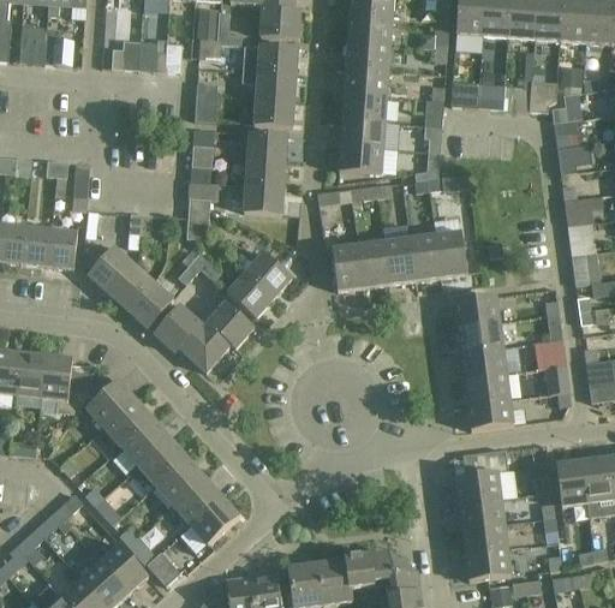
[(24,1),(24,0),(0,0),(0,59),(9,60),(11,25),(7,24),(10,0),(24,1)]
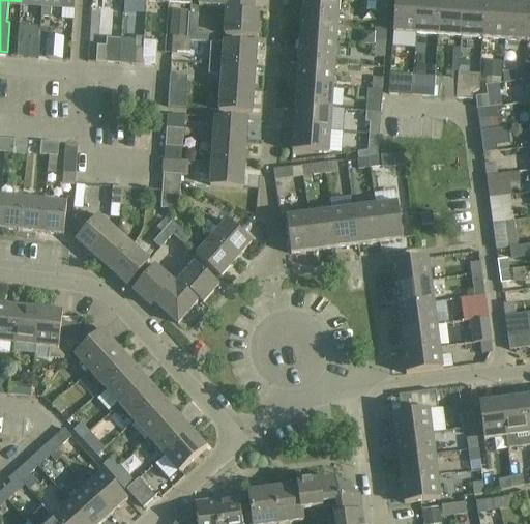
[(51,13),(51,2),(75,4),(75,0),(41,0),(41,2),(42,2),(41,12),(51,13)]
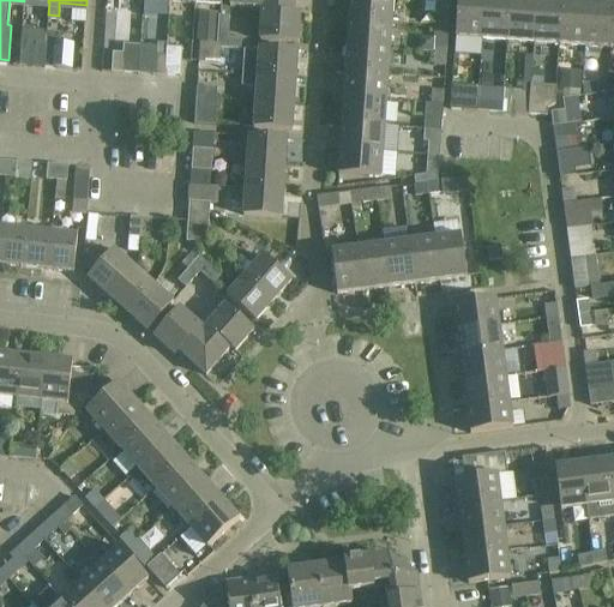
[(260,34),(298,37),(300,10),(294,10),(295,0),(257,0),(257,2),(262,4),(260,34)]
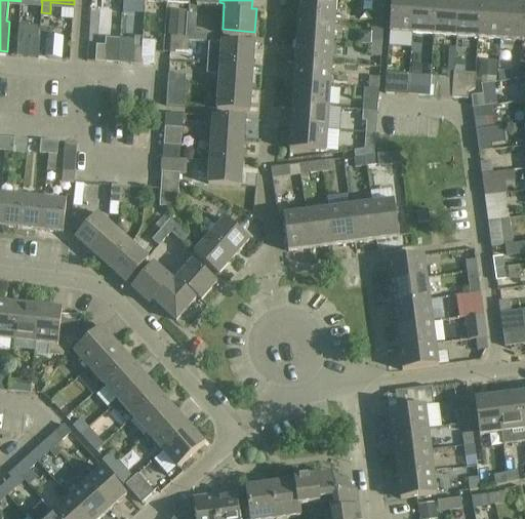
[(299,0),(298,12),(334,15),(335,0),(299,0)]
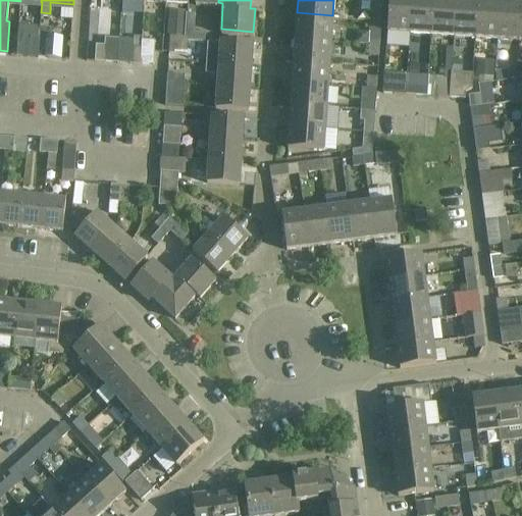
[(373,0),(371,17),(381,18),(382,0),(373,0)]
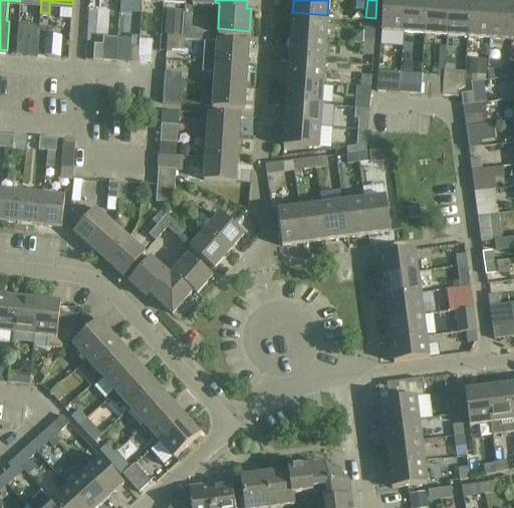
[(382,0),(381,27),(402,29),(404,29),(405,0),(382,0)]
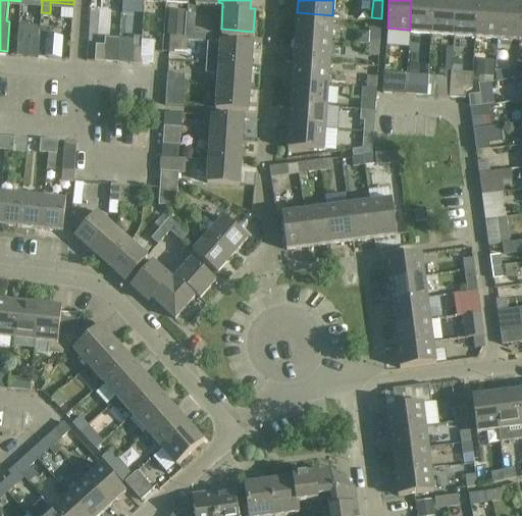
[(411,0),(410,30),(431,31),(433,0),(411,0)]
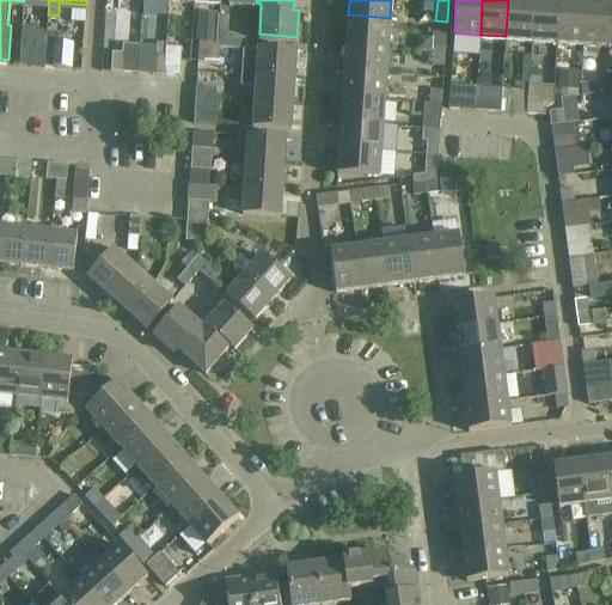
[(508,0),(506,36),(532,37),(534,0),(508,0)]
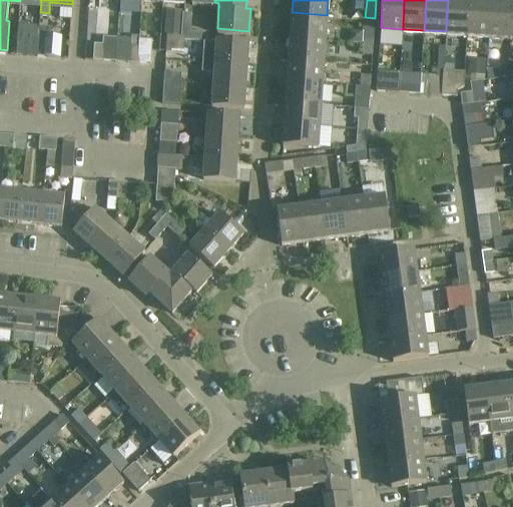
[(448,0),(446,31),(467,33),(470,0),(448,0)]
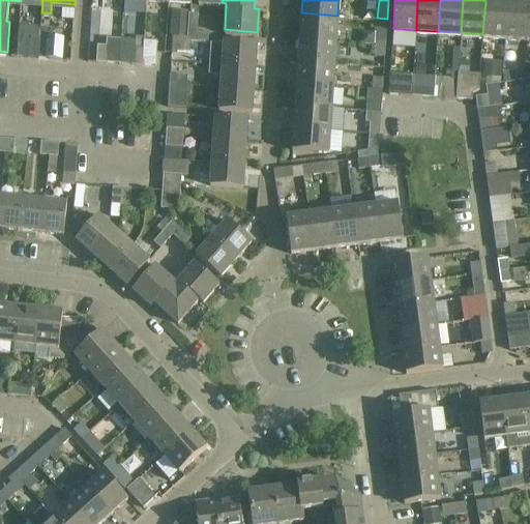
[(482,34),(505,35),(507,0),(486,0),(482,34)]
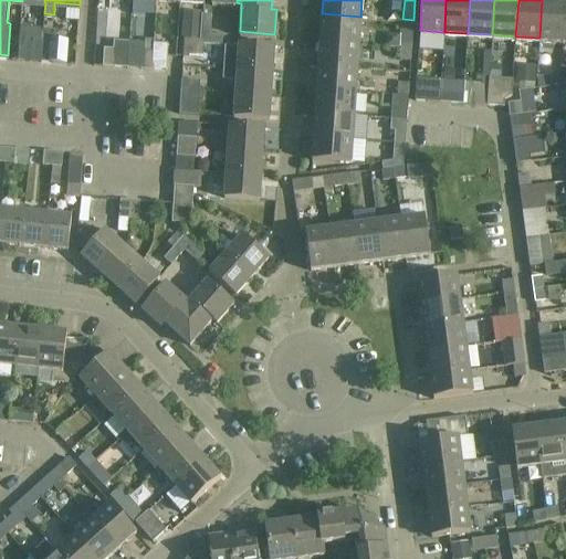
[(542,0),(540,38),(563,40),(565,0),(542,0)]
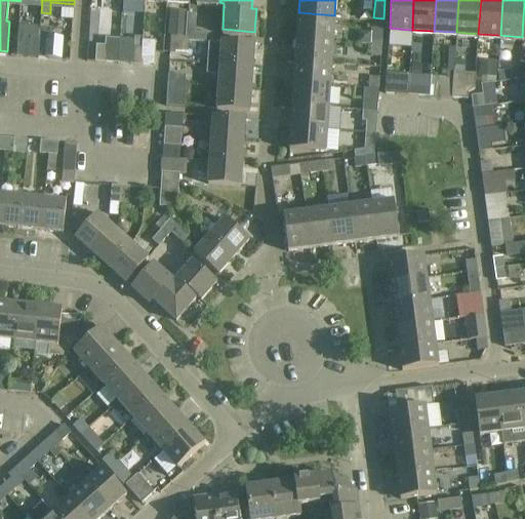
[(187,22),(186,33),(189,33),(189,37),(200,38),(212,38),(213,30),(195,28),(196,10),(187,9),(187,22)]
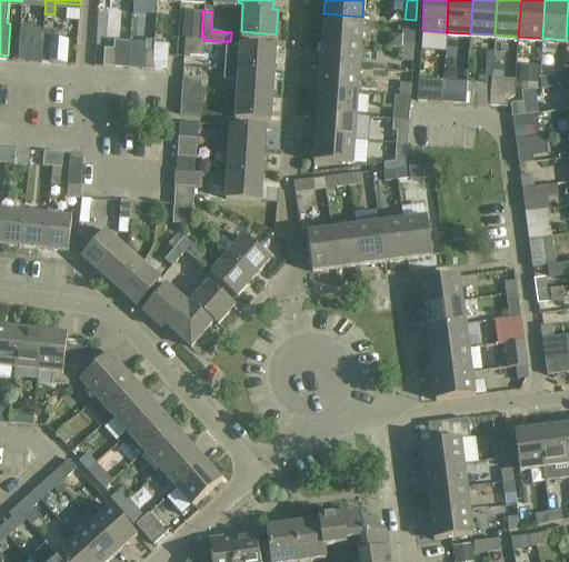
[(361,40),(362,17),(323,13),(321,38),(361,40)]
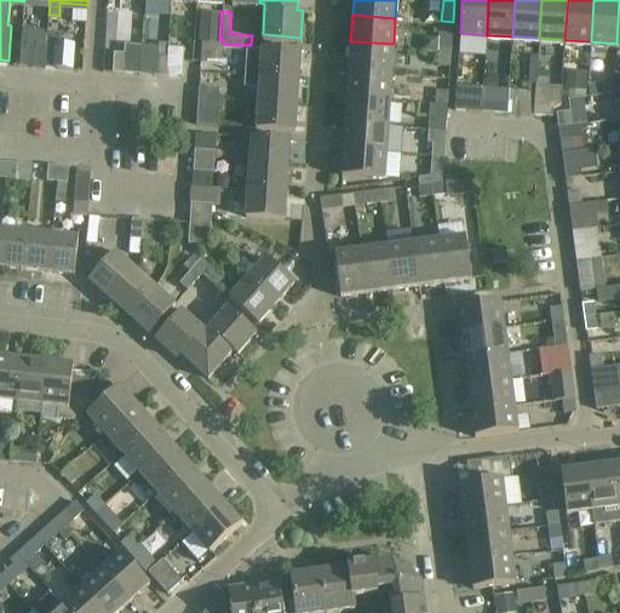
[(440,34),(440,47),(451,49),(453,22),(441,21),(438,19),(437,34),(440,34)]
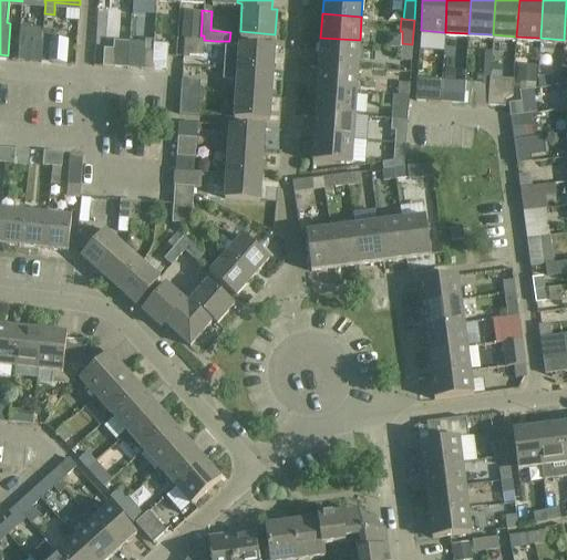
[(40,58),(42,26),(42,23),(21,21),(18,56),(40,58)]
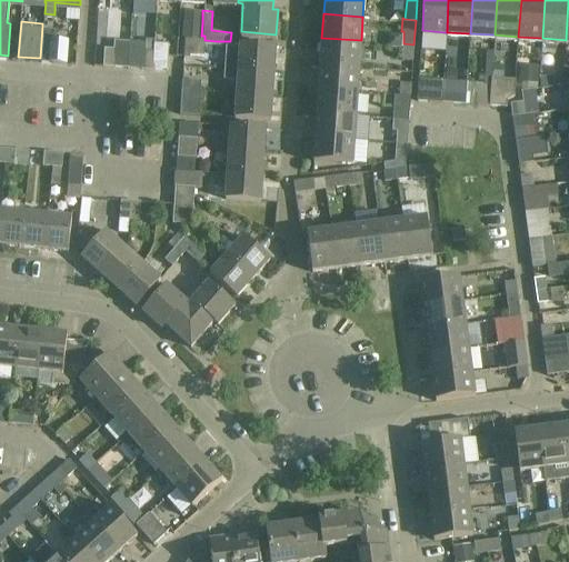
[(185,21),(183,34),(186,34),(196,36),(201,36),(202,23),(185,21)]
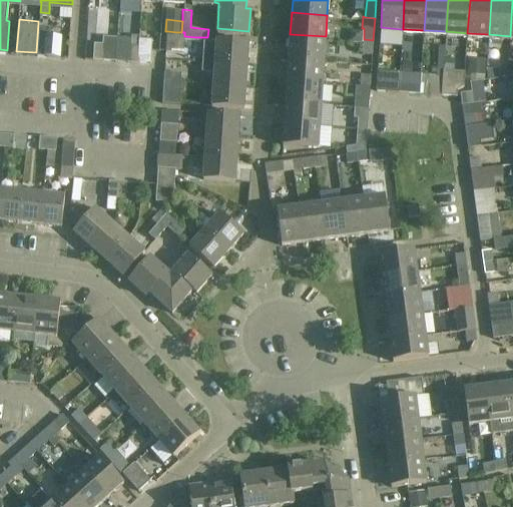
[(60,54),(62,33),(49,32),(50,24),(38,23),(36,52),(60,54)]
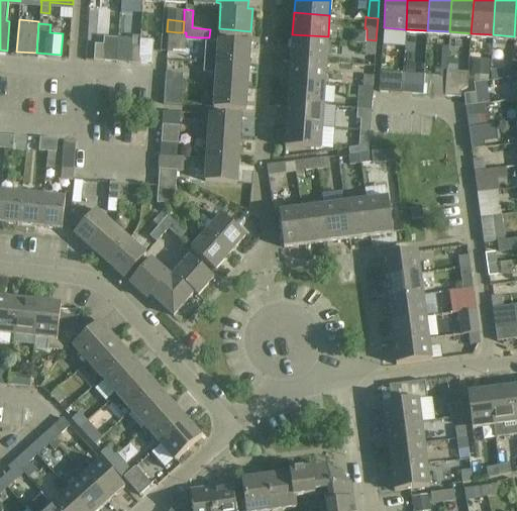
[(148,38),(164,39),(165,24),(149,23),(148,38)]
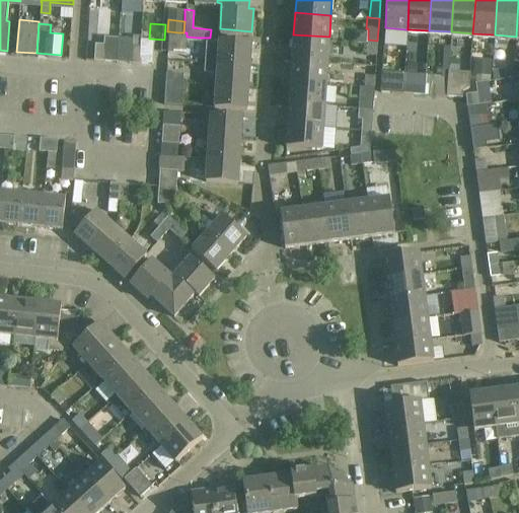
[(176,49),(178,32),(169,31),(168,49),(176,49)]
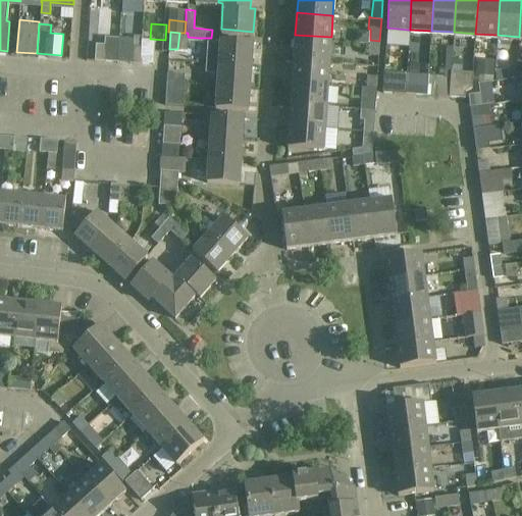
[(198,50),(199,38),(188,37),(188,33),(185,33),(179,33),(177,49),(187,50),(187,49),(198,50)]
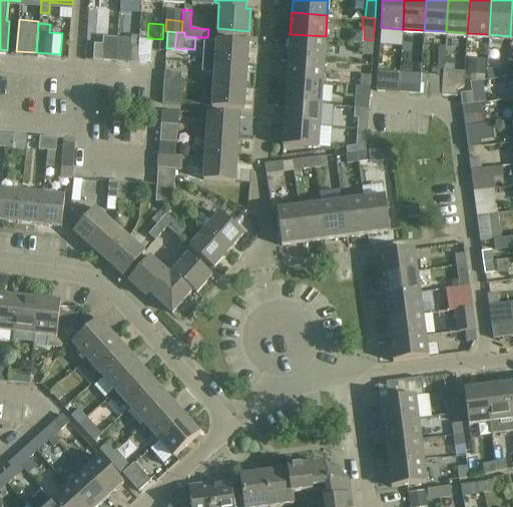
[(115,57),(117,34),(103,33),(103,40),(94,40),(93,56),(115,57)]
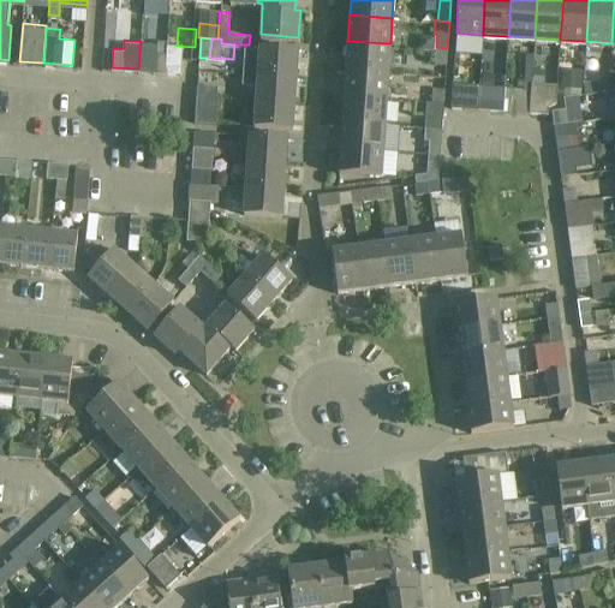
[(157,42),(148,41),(141,41),(138,69),(166,70),(167,51),(157,51),(157,42)]
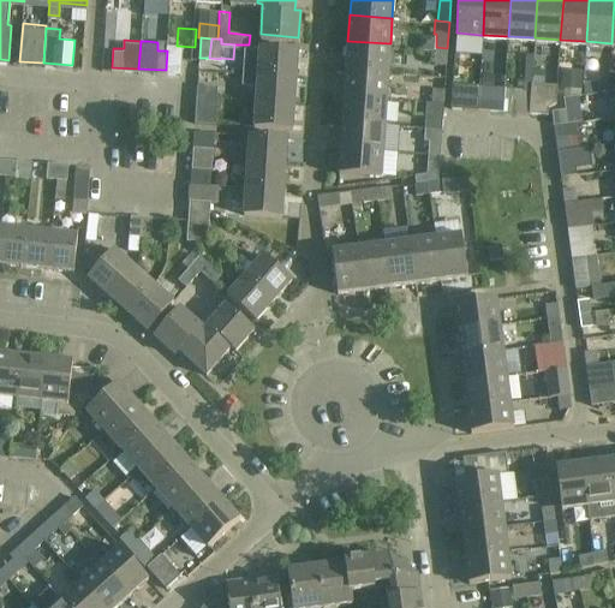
[(388,70),(390,43),(347,41),(346,67),(388,70)]
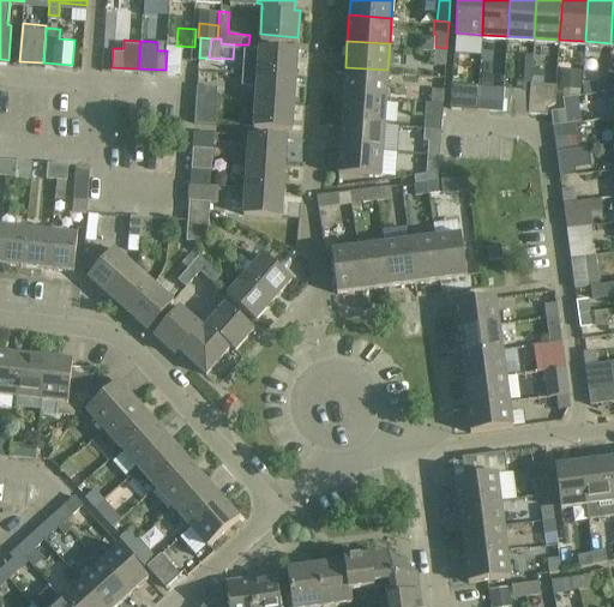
[(259,43),(258,70),(296,72),(298,46),(259,43)]
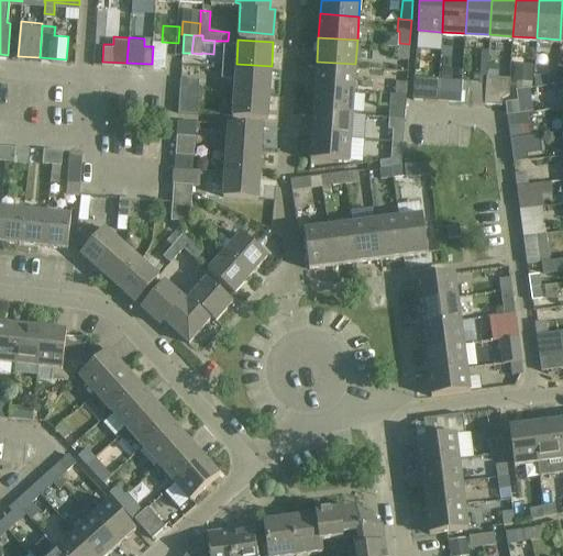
[(409,56),(409,44),(399,43),(398,55),(409,56)]
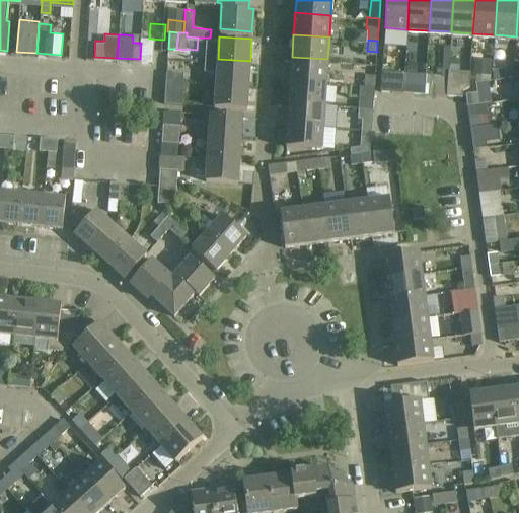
[(141,43),(140,59),(148,60),(149,44),(141,43)]
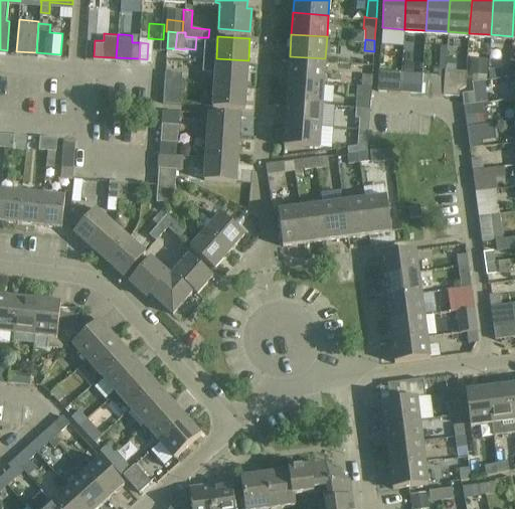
[(439,69),(440,50),(394,47),(393,67),(439,69)]
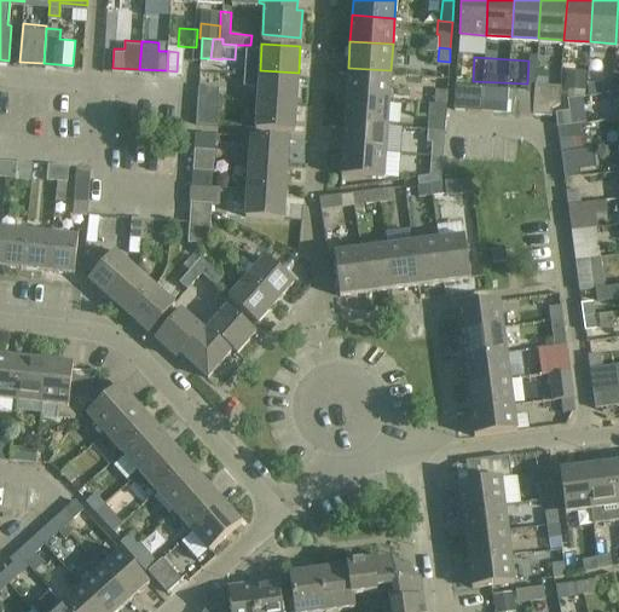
[(567,65),(566,82),(568,82),(584,84),(585,67),(567,65)]
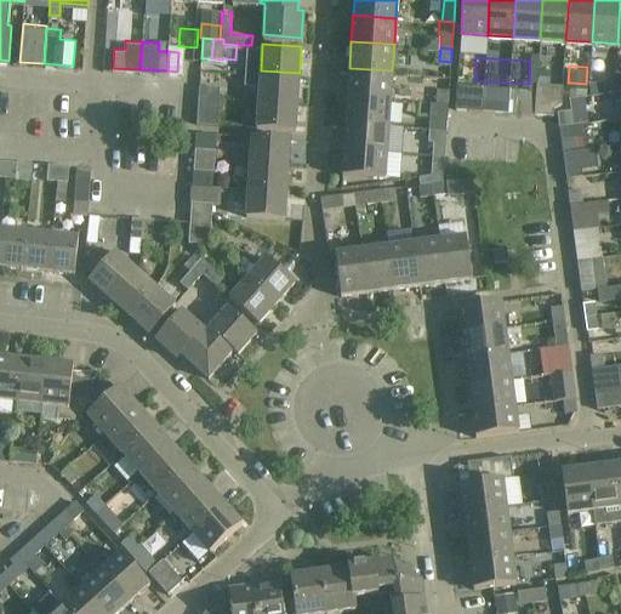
[(391,96),(392,70),(349,68),(348,94),(391,96)]
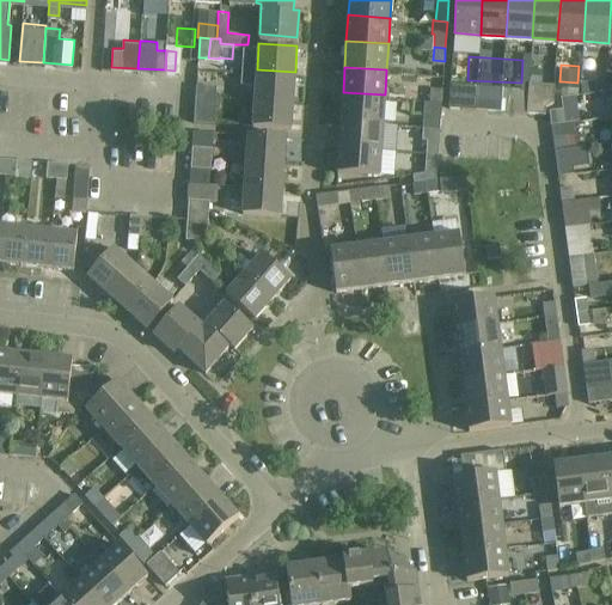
[(295,72),(257,69),(255,96),(293,98),(295,72)]
